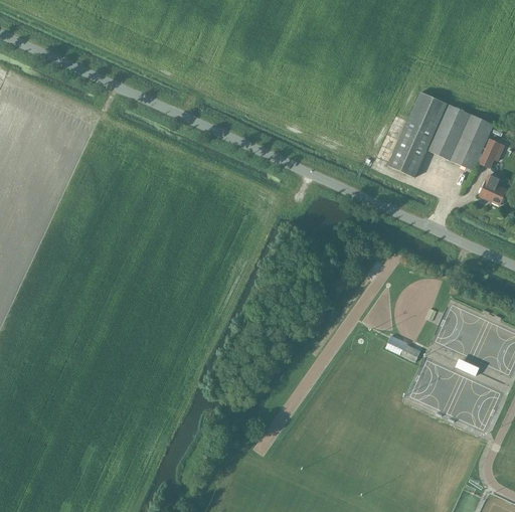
[(472,169),(473,167),(492,123),(462,109),(419,91),(386,165),(414,177),(426,149),(441,156),(472,169)]
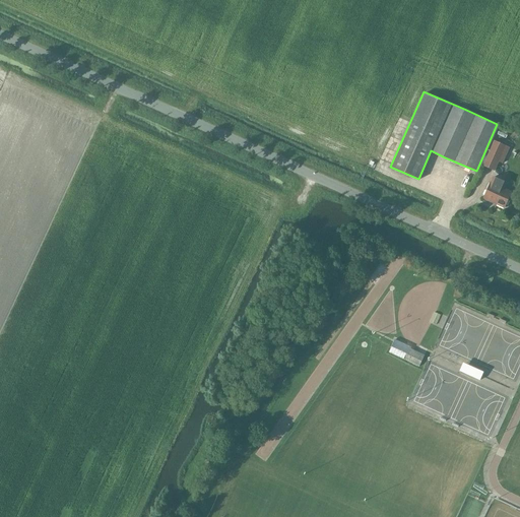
[(506,143),(495,138),(483,165),(495,170),(506,143)]
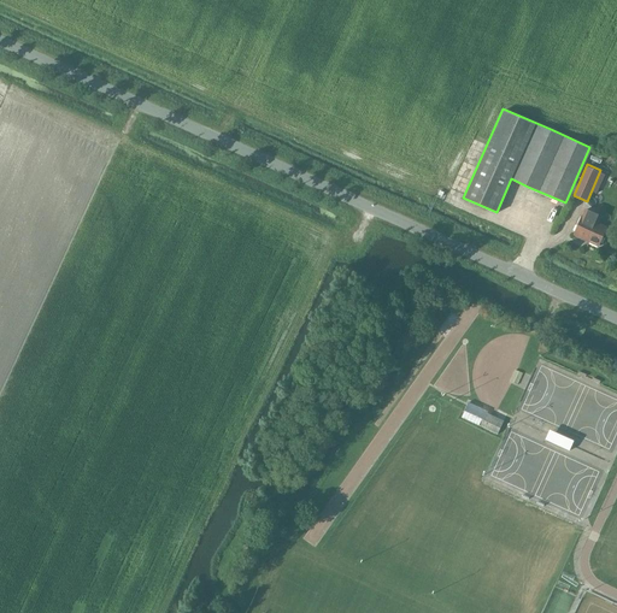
[(573,233),(597,242),(606,223),(599,219),(601,214),(592,211),(586,207),(582,216),(581,214),(573,233)]
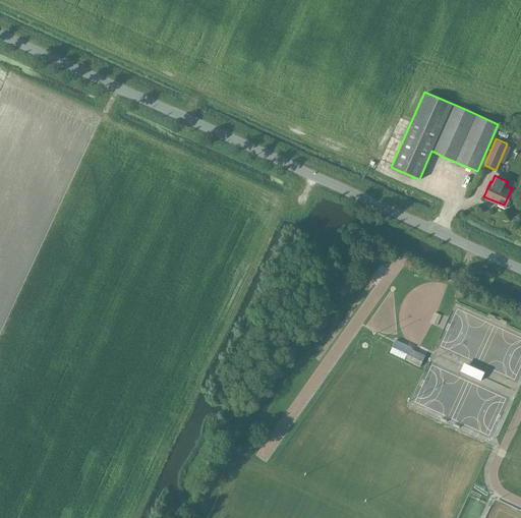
[(403,354),(405,348),(391,341),(388,347),(403,354)]
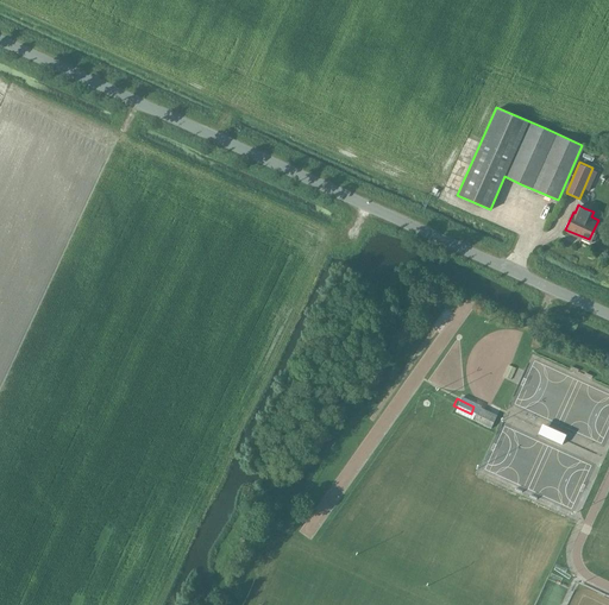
[(479,408),(475,418),(490,426),(496,415),(479,408)]
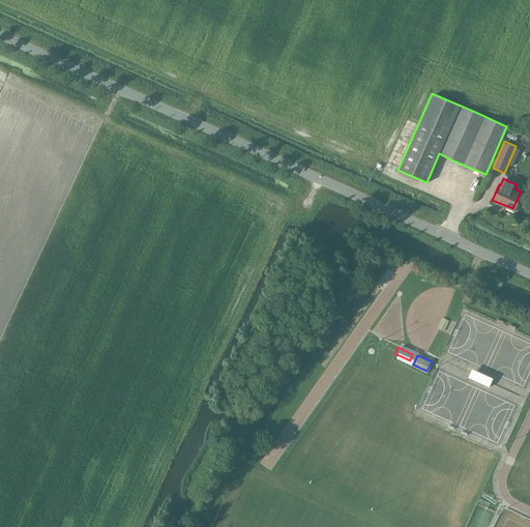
[(472,370),(494,379),(498,369),(477,359),(472,370)]
